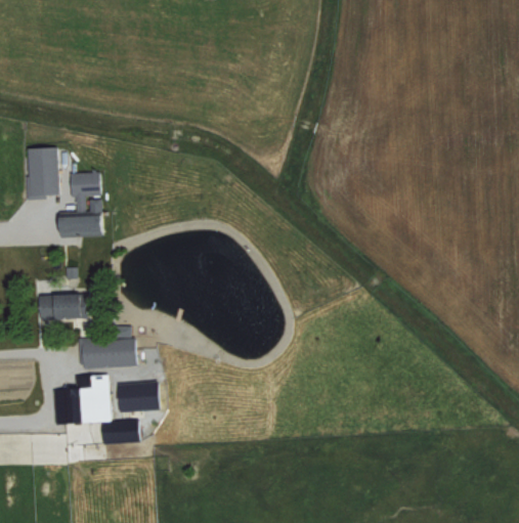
[(25,175),(26,195),(59,194),(57,146),(28,147),(29,175),(25,175)]
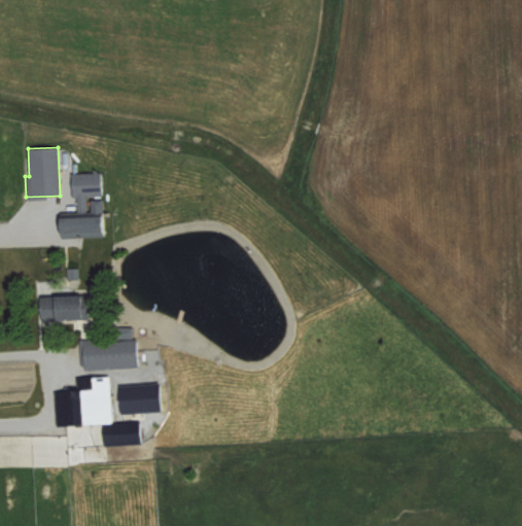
[(72,173),(73,216),(62,216),(63,237),(104,236),(104,204),(85,205),(85,196),(102,196),(101,172),(72,173)]
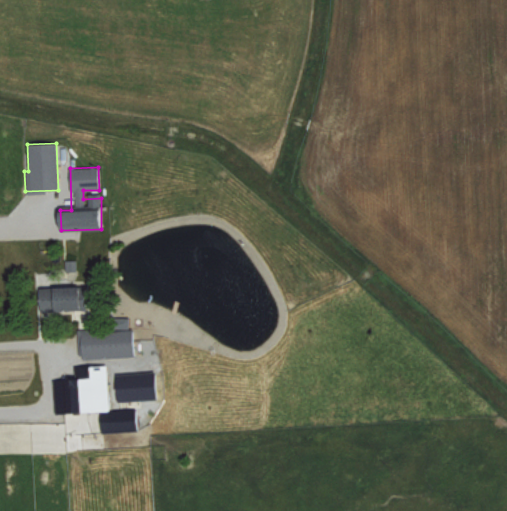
[(63,272),(74,271),(73,260),(62,261),(63,272)]
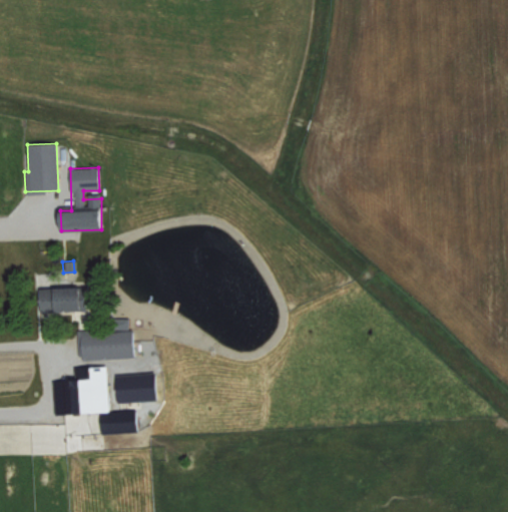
[(85,311),(84,287),(41,289),(41,313),(85,311)]
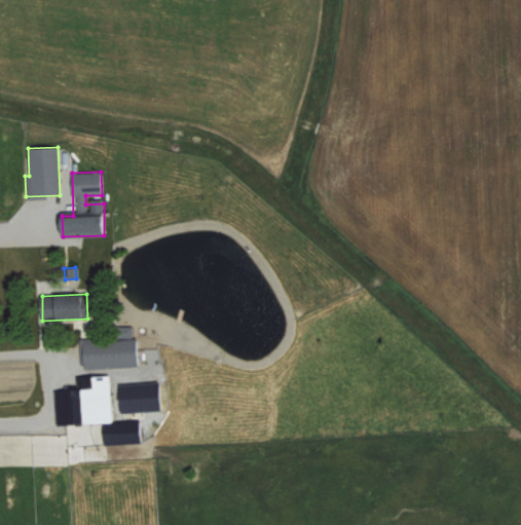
[(81,370),(139,366),(137,338),(131,339),(129,326),(119,327),(120,338),(79,341),(81,370)]
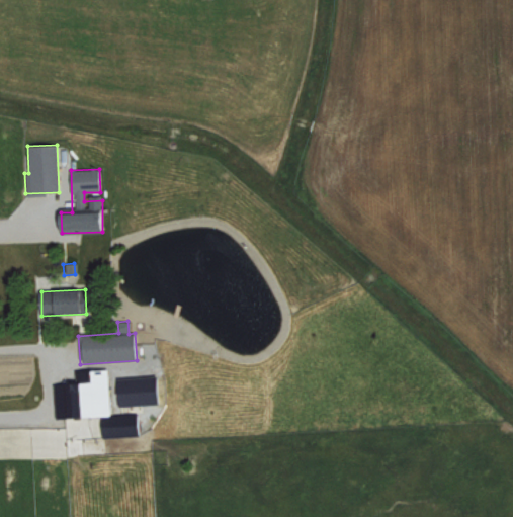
[(75,371),(75,383),(53,385),(55,419),(109,417),(107,370),(75,371)]
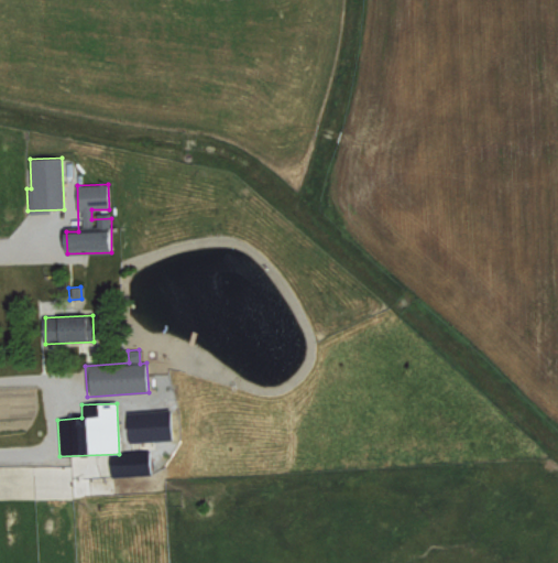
[(174,441),(172,411),(118,414),(120,443),(174,441)]
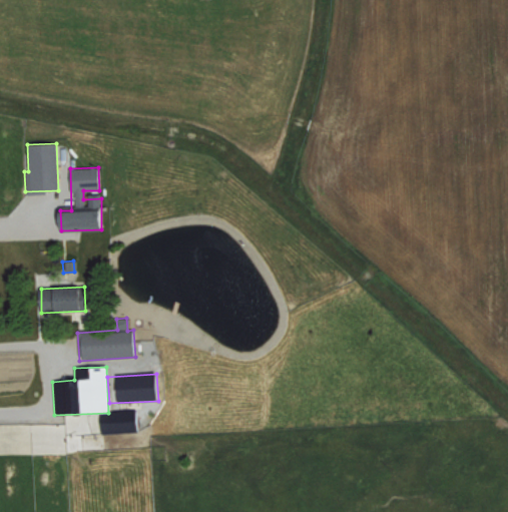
[(136,422),(100,423),(101,434),(137,433),(136,422)]
